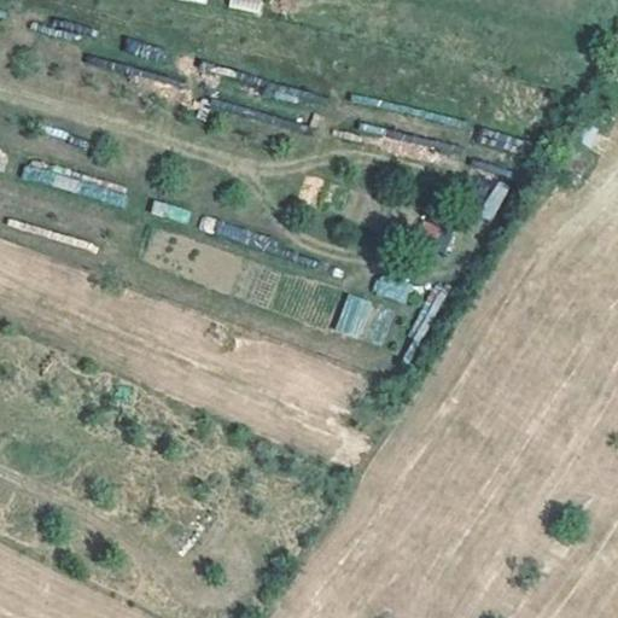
[(261,12),(262,0),(228,0),(227,7),(261,12)]
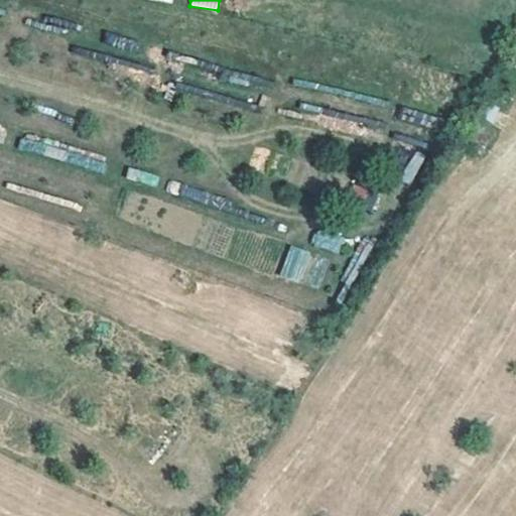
[(17,149),(104,172),(108,158),(21,135),(17,149)]
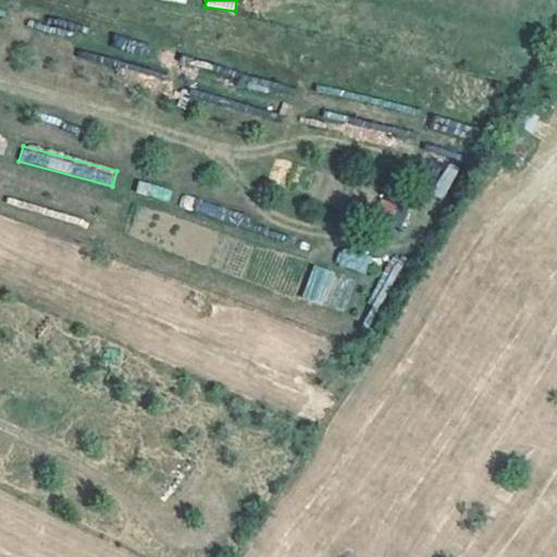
[(139,181),(136,192),(169,201),(172,189),(139,181)]
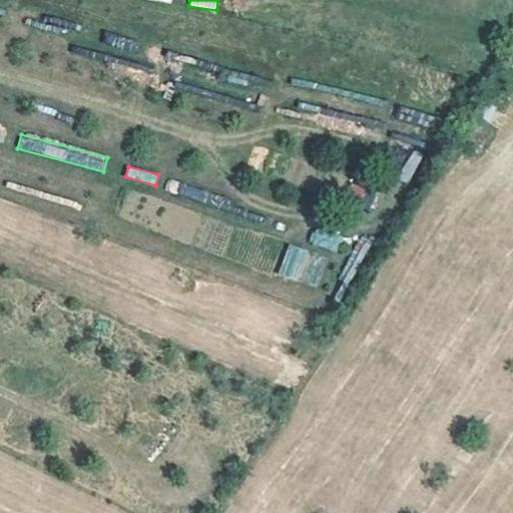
[(310,244),(337,251),(342,235),(314,227),(310,244)]
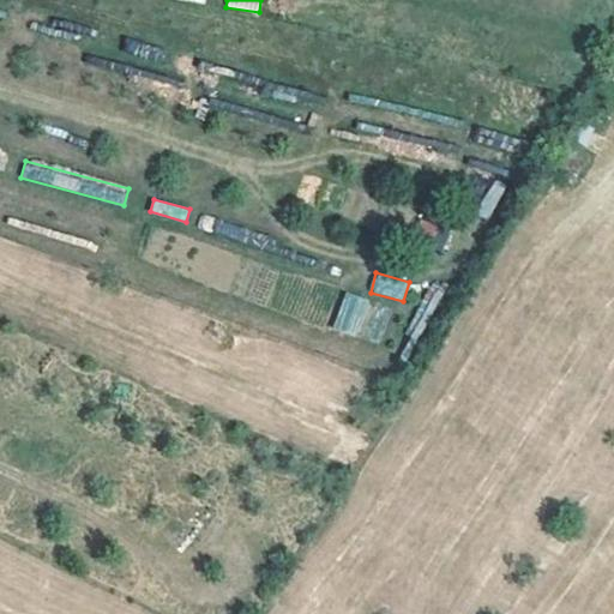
[(331,329),(356,337),(369,300),(344,292),(331,329)]
